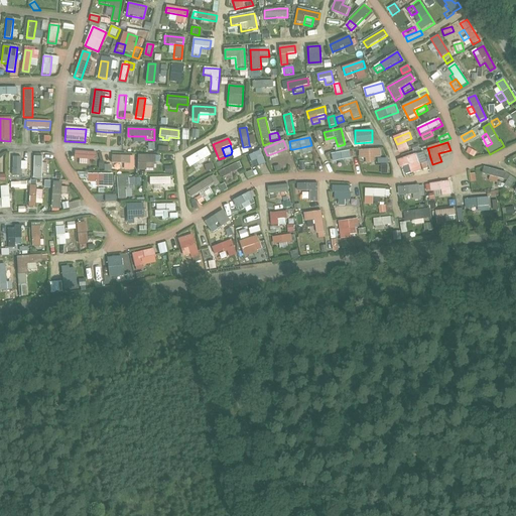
[(207,148),(185,160),(189,168),(211,156),(207,148)]
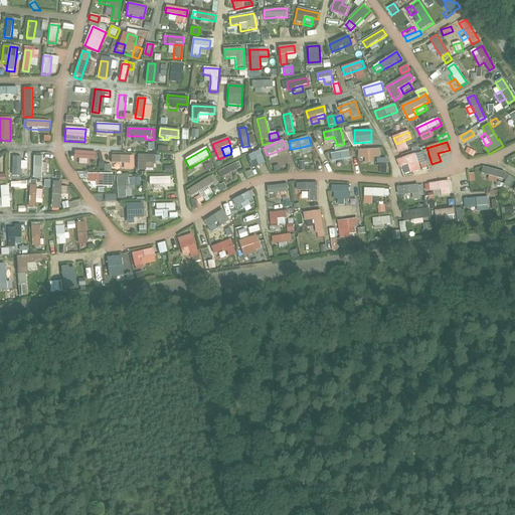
[(475,151),(469,148),(466,153),(472,157),(475,151)]
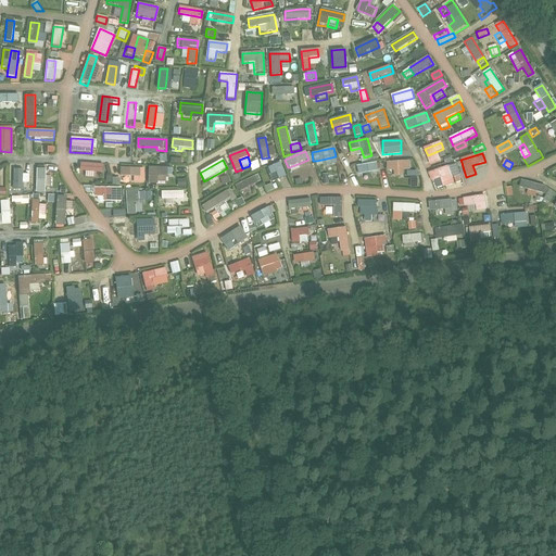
[(412,161),(387,162),(388,172),(412,171),(412,161)]
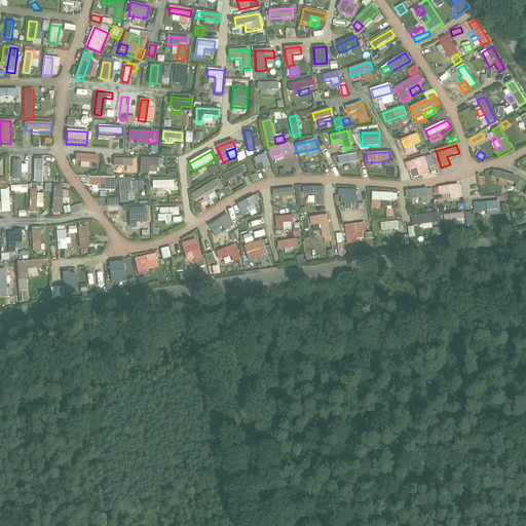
[(265,154),(252,160),(255,166),(261,163),(263,170),(271,166),(265,154)]
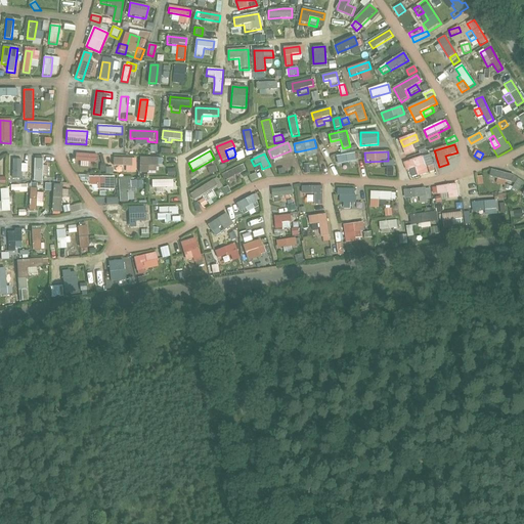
[(356,154),(337,158),(339,166),(357,162),(356,154)]
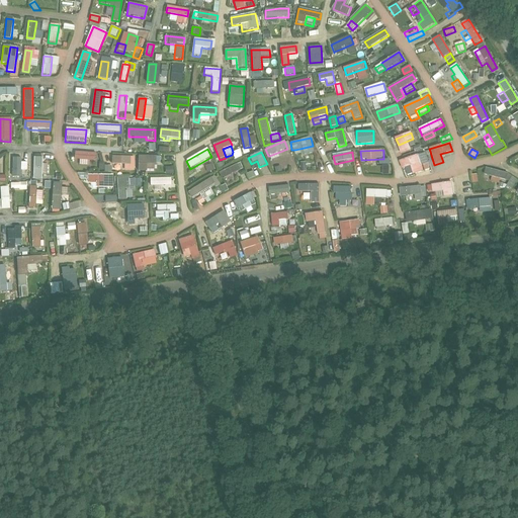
[(96,154),(75,153),(75,160),(80,160),(90,161),(96,161),(96,154)]
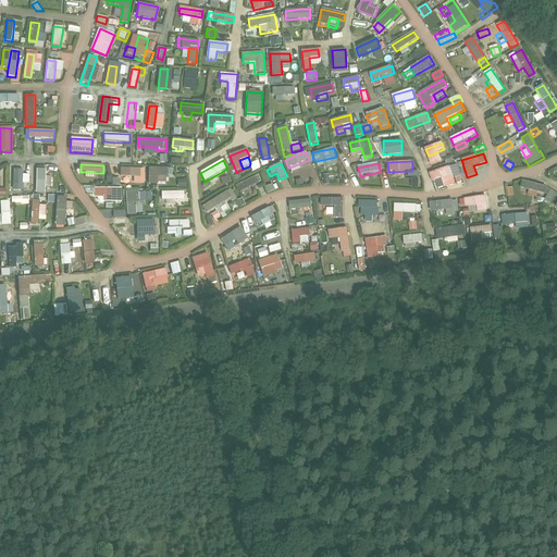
[(300,170),(298,164),(289,168),(292,173),(300,170)]
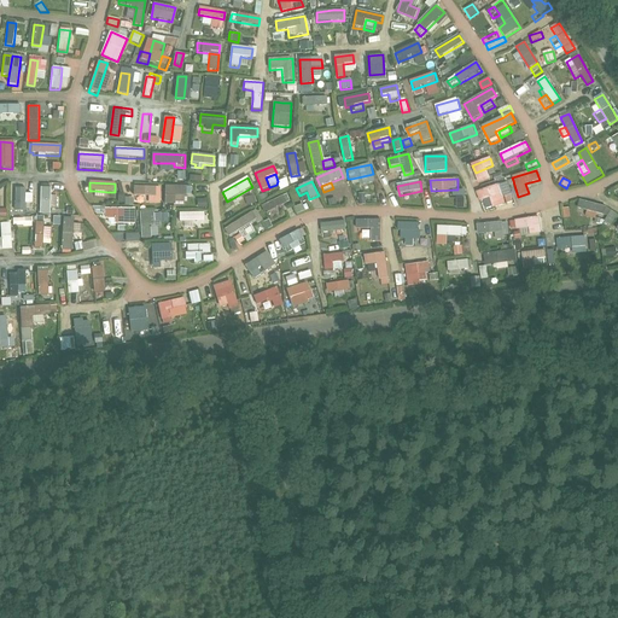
[(501,193),(499,186),(499,185),(477,192),(481,203),(491,199),(501,196),(502,196),(501,193)]
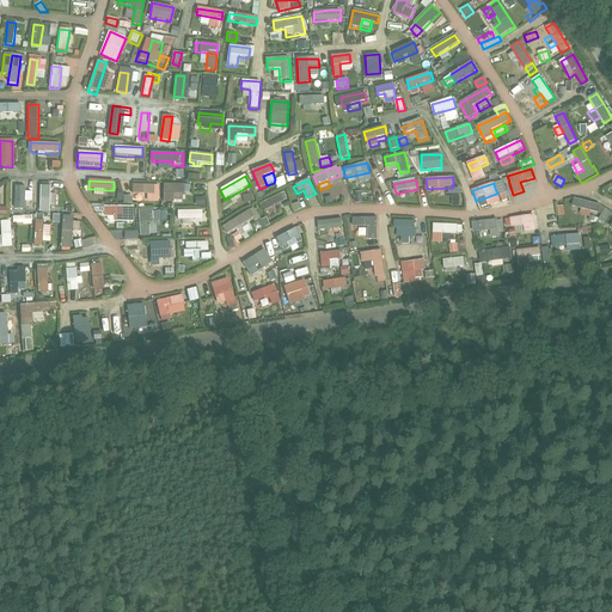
[(184,184),(163,184),(163,203),(173,203),(173,195),(175,195),(183,195),(184,195),(184,184)]
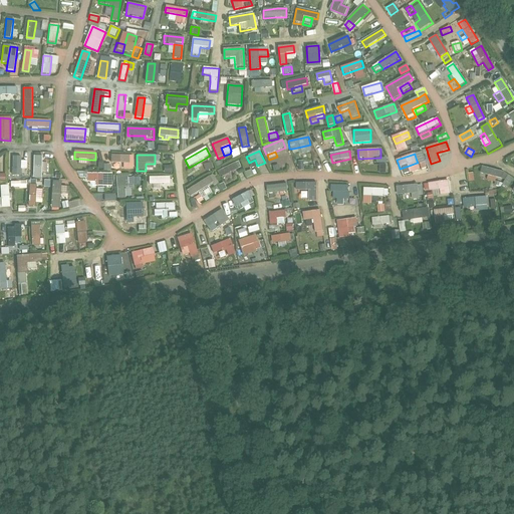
[(42,156),(33,156),(32,179),(42,179),(42,173),(42,164),(42,156)]
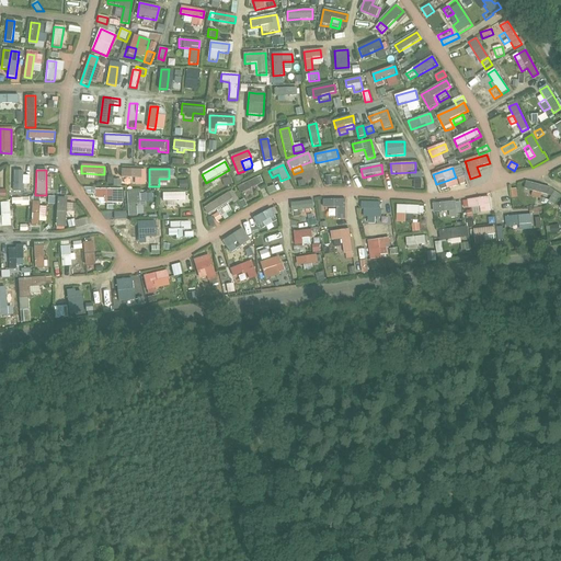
[(142,170),(121,170),(121,179),(139,179),(142,179),(142,170)]
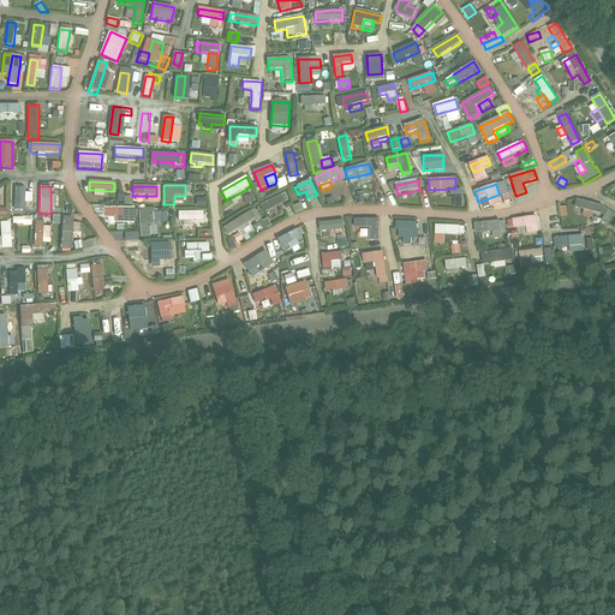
[(285,192),(260,206),(264,214),(290,201),(285,192)]
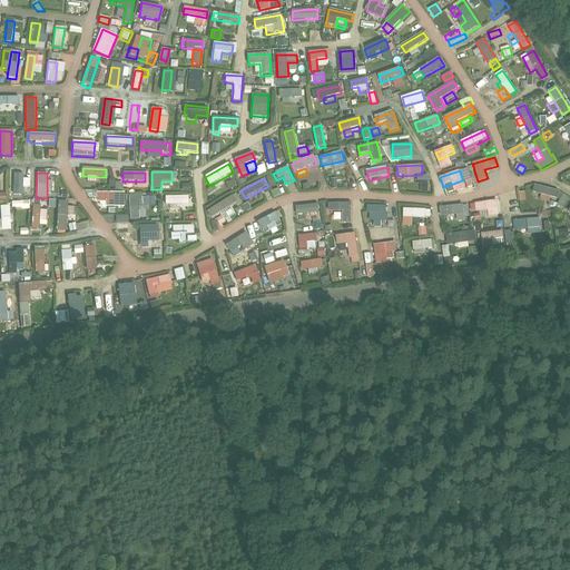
[(193,184),(184,185),(184,193),(193,193),(193,184)]
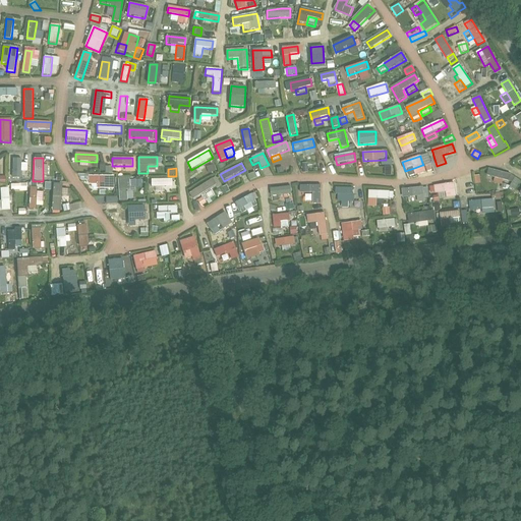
[(511,175),(488,169),(486,176),(496,178),(504,181),(509,182),(511,175)]
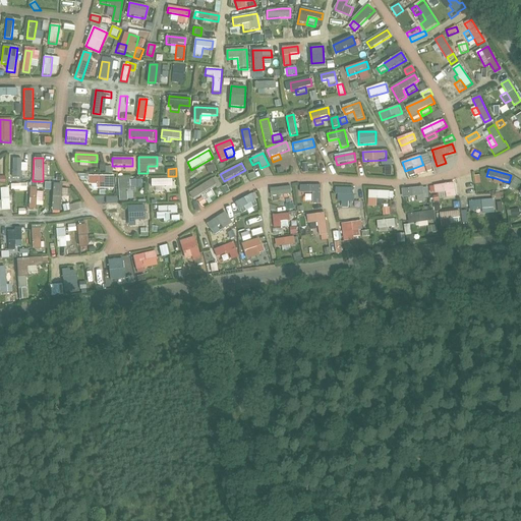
[(110,176),(89,176),(89,185),(110,185),(110,176)]
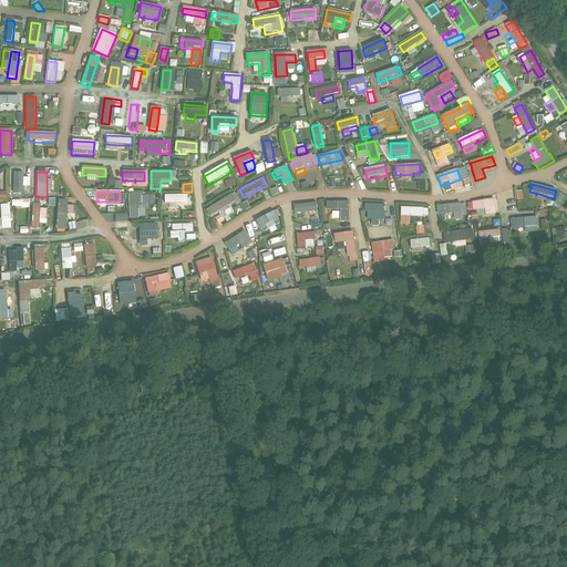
[(234,193),(205,212),(209,219),(218,214),(220,216),(240,204),(234,193)]
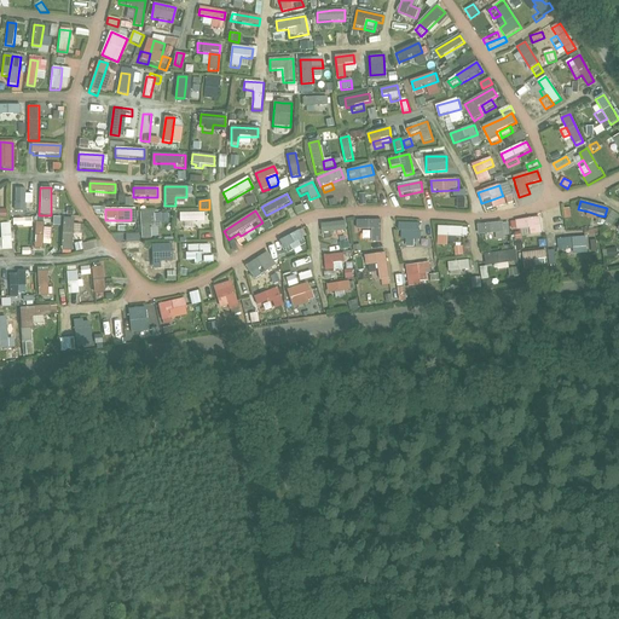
[(156,212),(140,213),(140,239),(151,239),(151,229),(156,229),(156,212)]
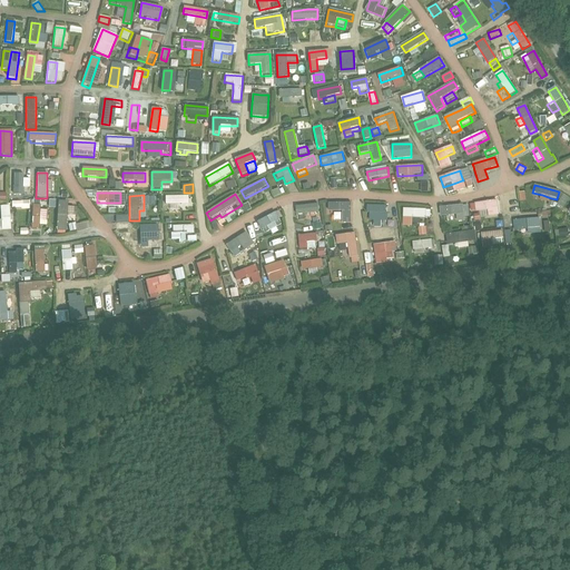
[(569,198),(563,195),(558,205),(564,208),(569,198)]
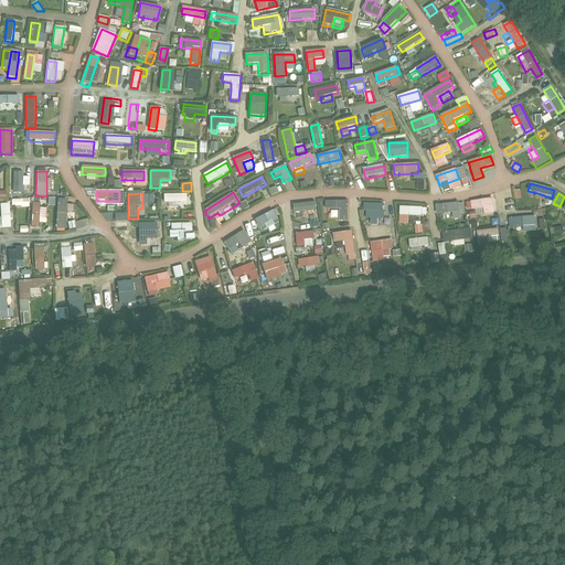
[(185,194),(164,195),(164,204),(169,204),(179,203),(185,203),(185,194)]
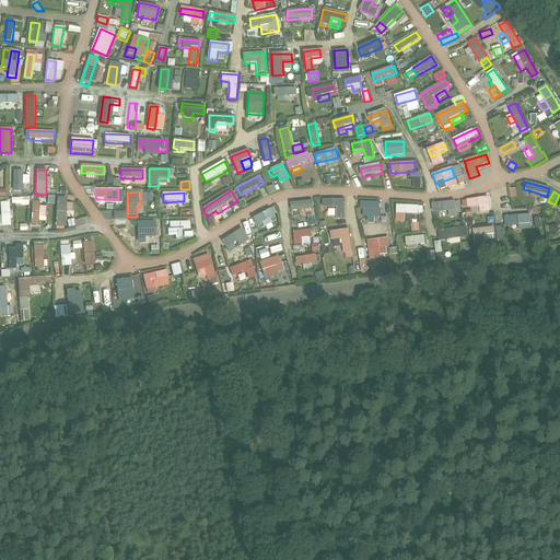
[(67,198),(56,198),(56,228),(57,228),(66,228),(67,198)]
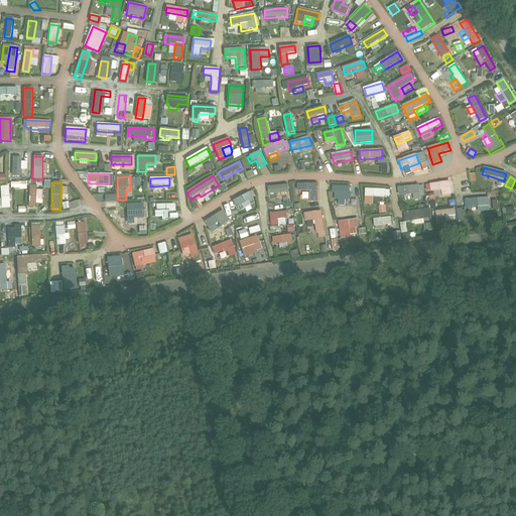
[(450,182),(428,185),(429,192),(434,191),(441,190),(442,198),(453,196),(450,182)]
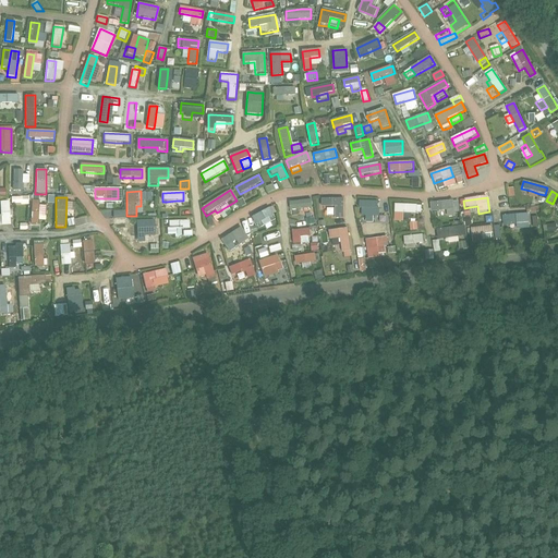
[(313,199),(290,202),(291,211),(292,211),(298,210),(313,209),(313,199)]
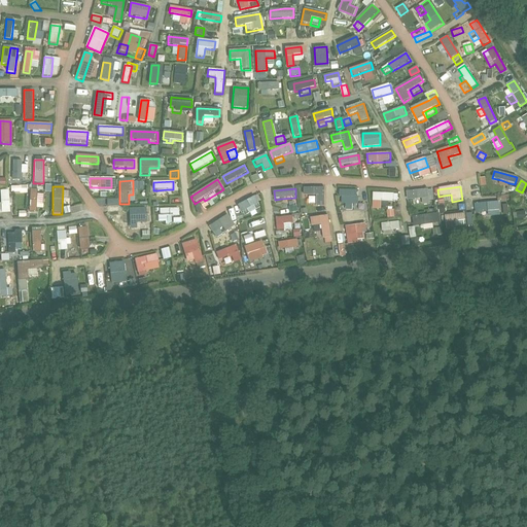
[(325,188),(305,188),(305,196),(317,196),(317,209),(325,208),(325,188)]
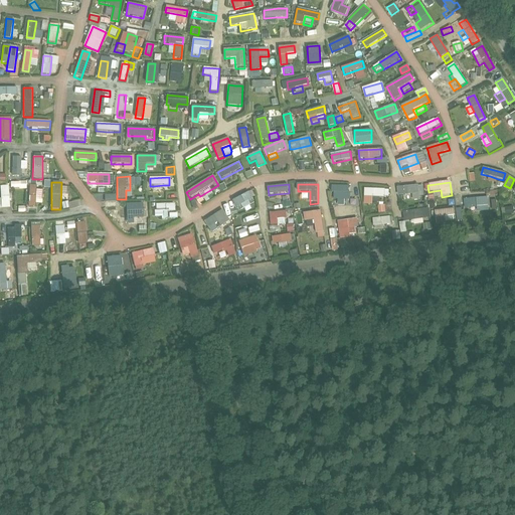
[(418,185),(397,188),(398,197),(412,195),(413,201),(420,200),(418,185)]
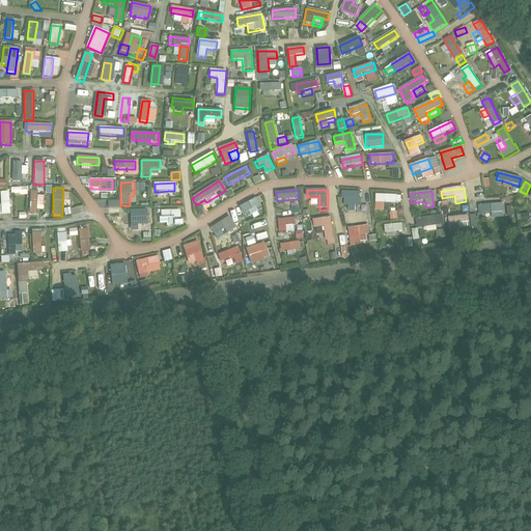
[(9,192),(0,193),(1,206),(1,215),(2,217),(10,216),(10,211),(10,204),(9,192)]
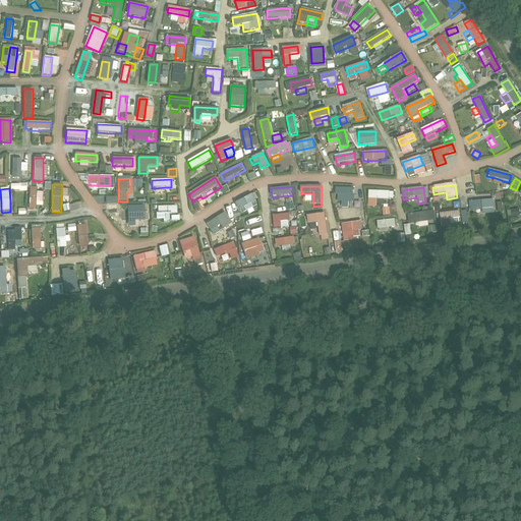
[(44,188),(30,188),(29,212),(43,212),(44,188)]
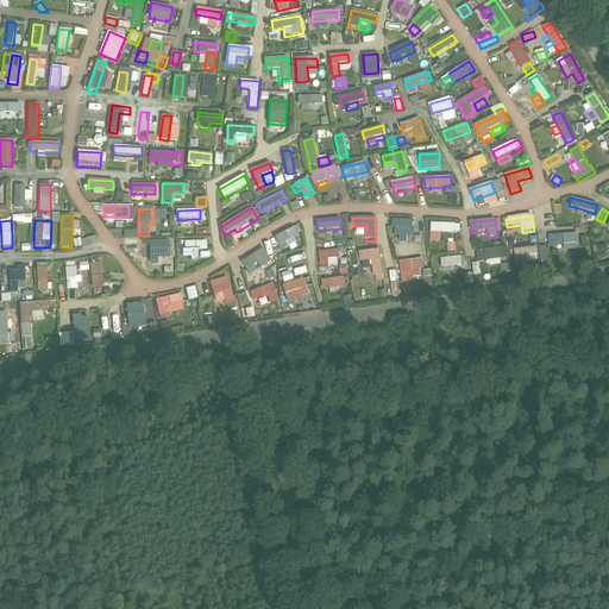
[(414,221),(393,221),(393,230),(399,231),(409,231),(414,231),(414,221)]
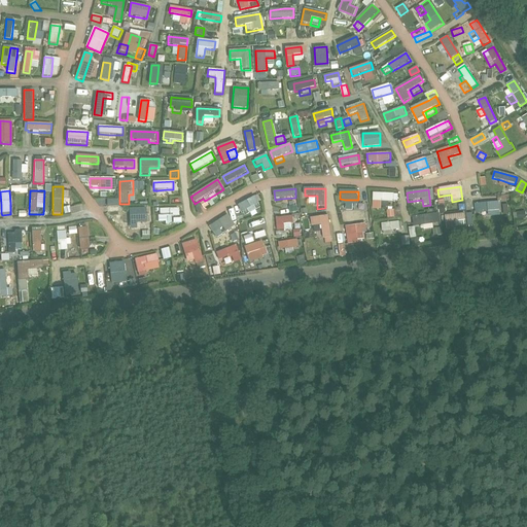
[(394,195),(374,194),(373,203),(394,203),(394,202),(394,195)]
